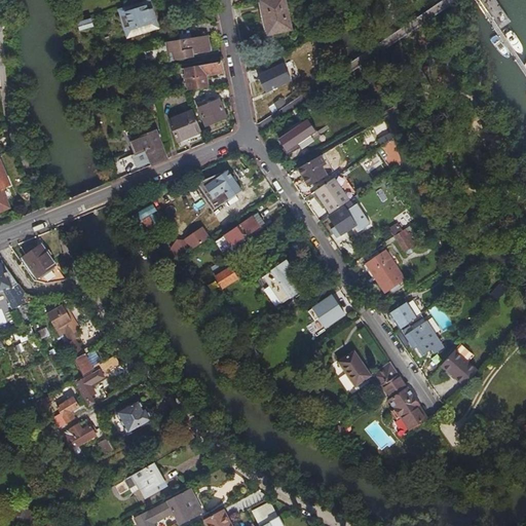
[(286,0),(268,0),(263,1),(270,35),(293,30),(286,0)]
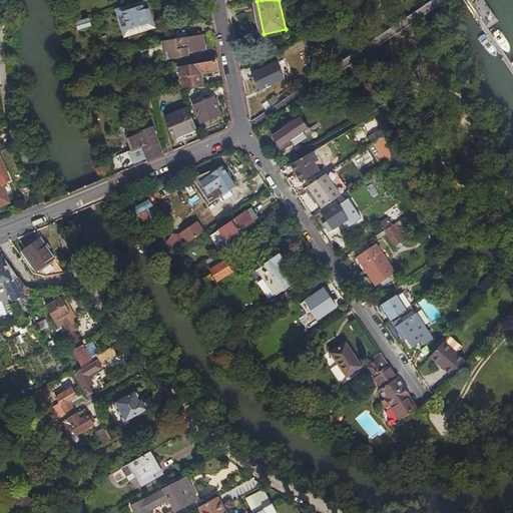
[(140,3),(124,8),(123,8),(124,13),(117,15),(120,25),(124,24),(125,31),(141,26),(144,32),(153,29),(151,23),(149,15),(144,17),(140,3)]
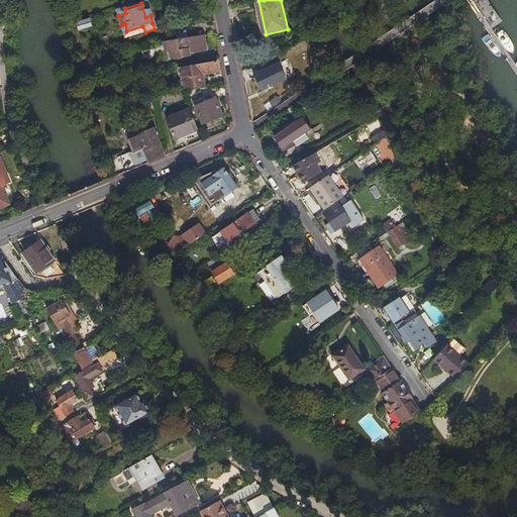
[(142,26),(126,31),(129,37),(145,32),(142,26)]
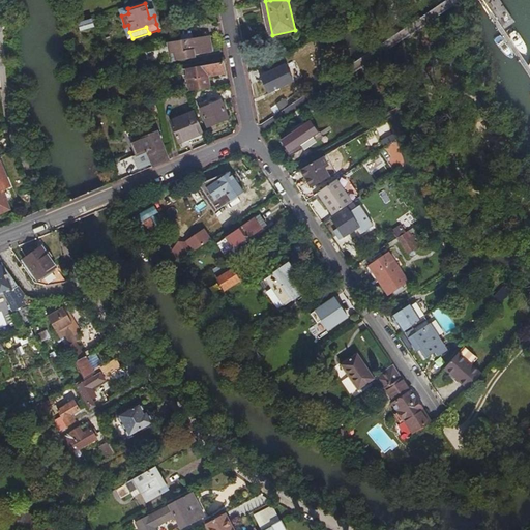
[(210,36),(169,43),(173,62),(197,58),(196,56),(213,53),(210,36)]
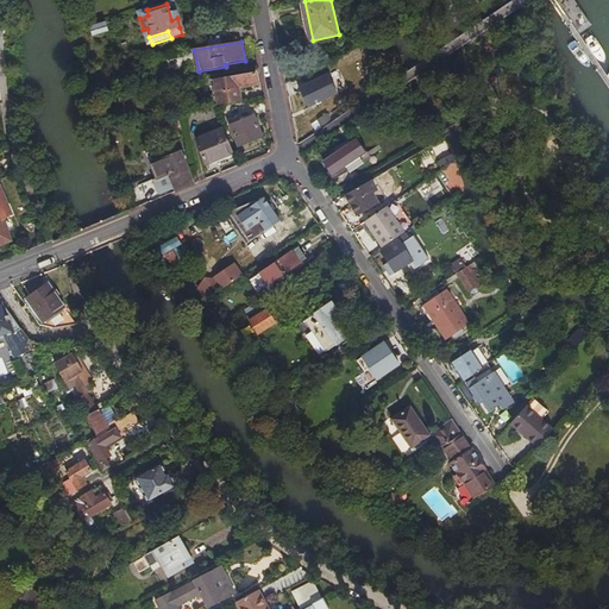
[(224,105),(243,101),(240,87),(258,85),(257,73),(215,80),(218,92),(221,92),(224,105)]
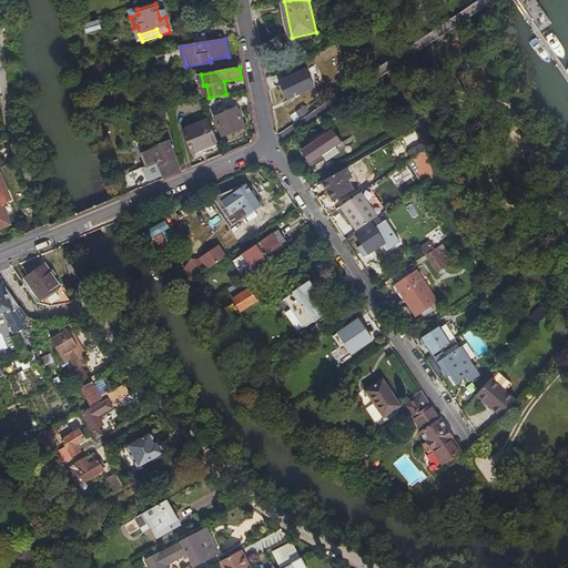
[(314,87),(305,68),(277,81),(286,100),(314,87)]
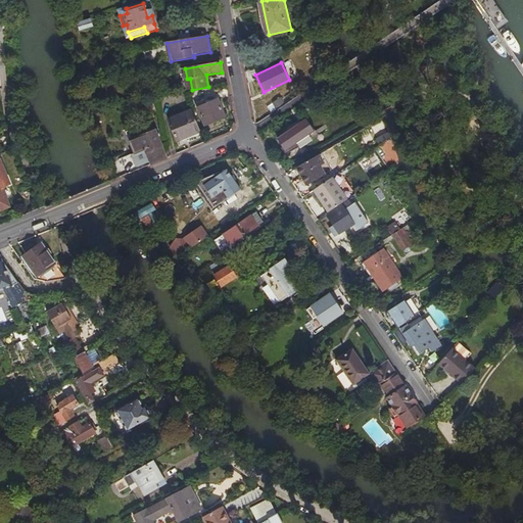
[(226,117),(219,99),(199,108),(206,126),(226,117)]
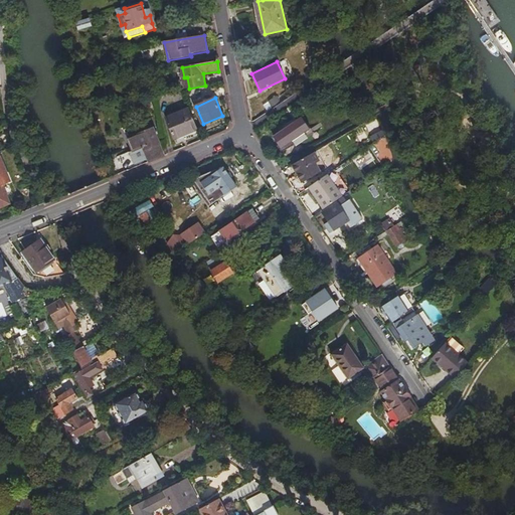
[(198,130),(190,109),(167,118),(175,139),(198,130)]
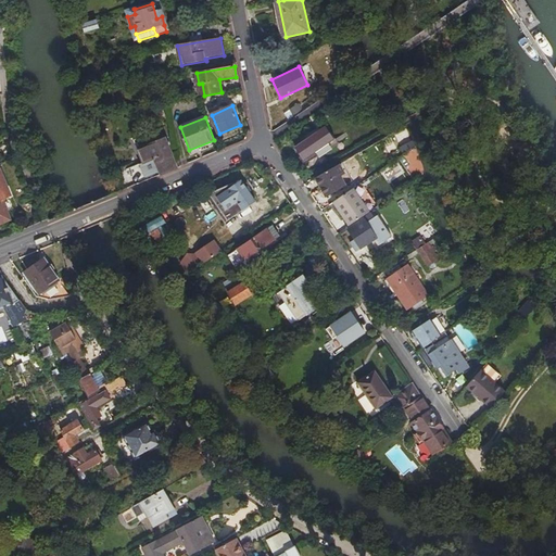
[(154,160),(161,175),(177,168),(165,139),(138,150),(143,163),(154,160)]
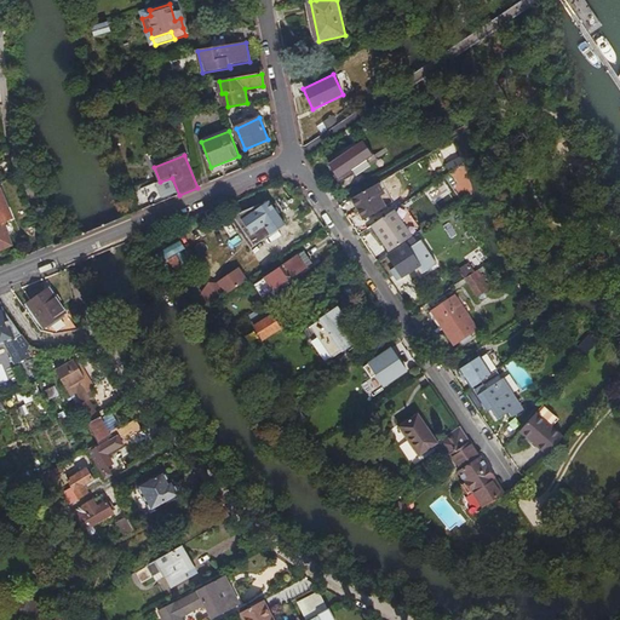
[(332,164),(331,165),(342,183),(348,179),(339,166),(336,168),(332,164)]
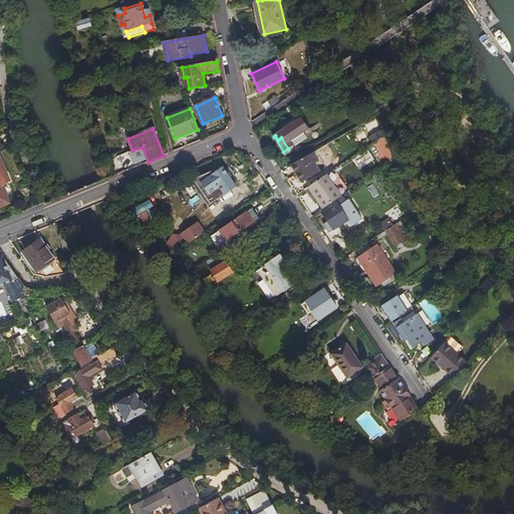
[(283,152),(274,137),(267,142),(277,156),(283,152)]
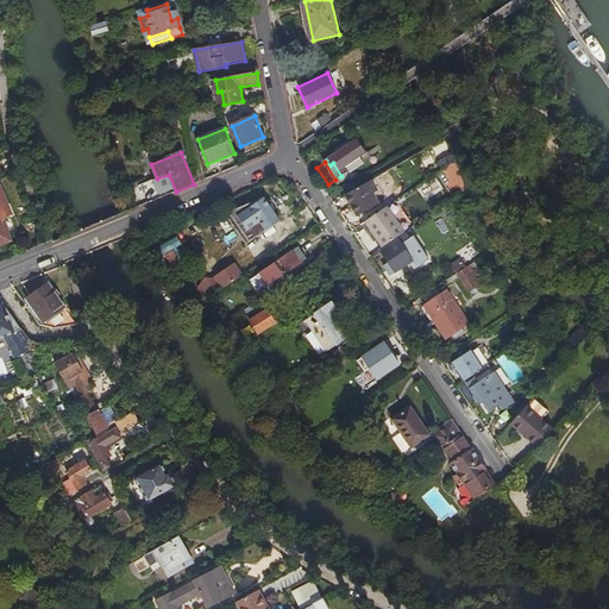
[(157,179),(164,196),(176,192),(169,175),(157,179)]
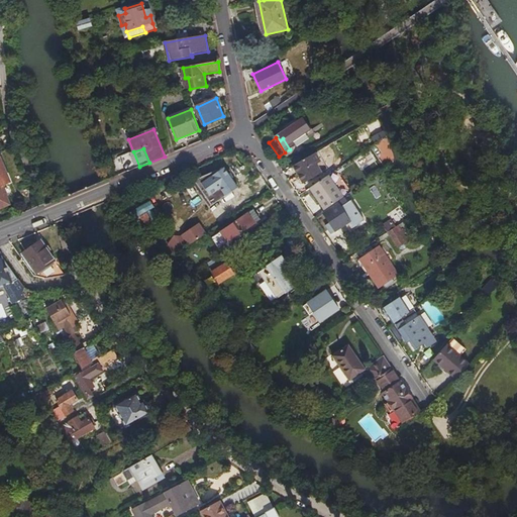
[(118,170),(133,163),(129,151),(113,158),(118,170)]
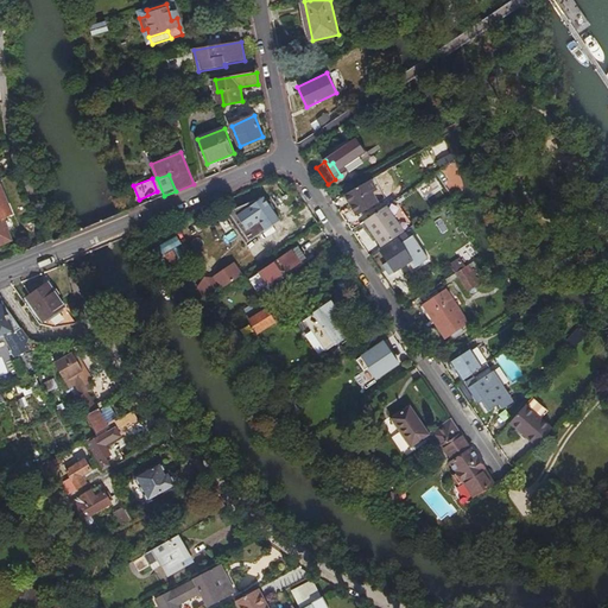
[(371,181),(347,195),(358,215),(378,203),(372,194),(377,190),(371,181)]
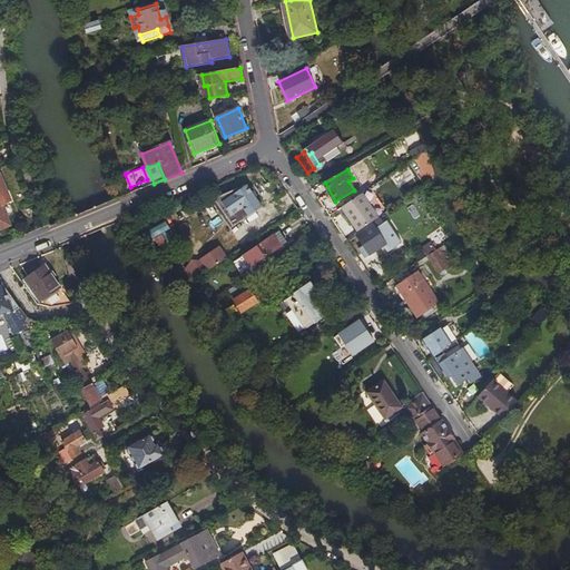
[(402,179),(399,175),(393,179),(395,184),(402,179)]
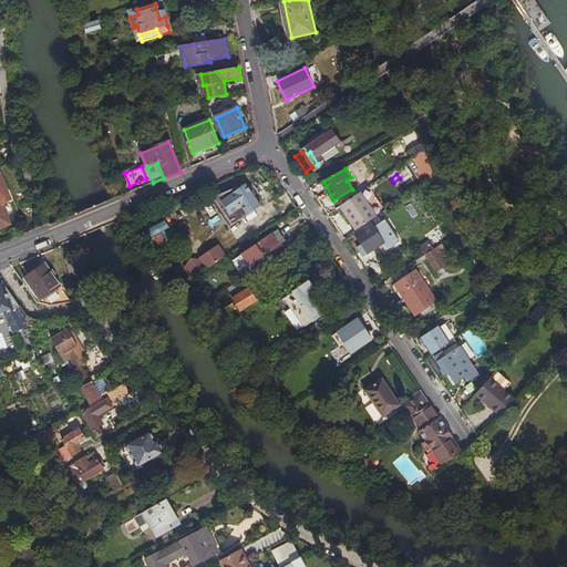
[(0,227),(10,224),(1,204),(10,200),(0,175),(0,227)]
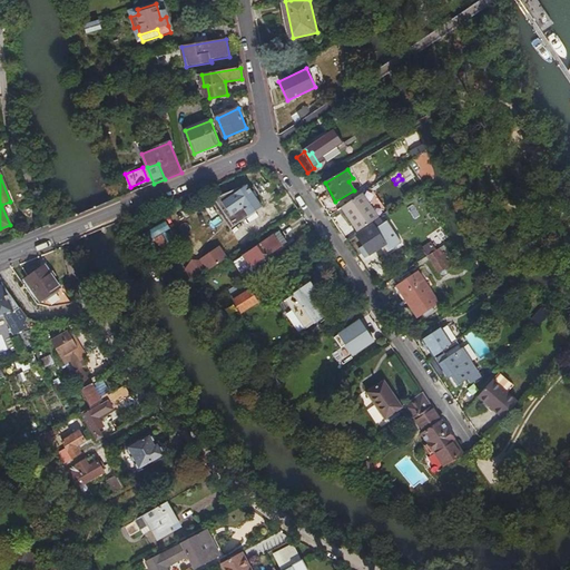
[(217,190),(236,224),(264,205),(249,179),(217,190)]
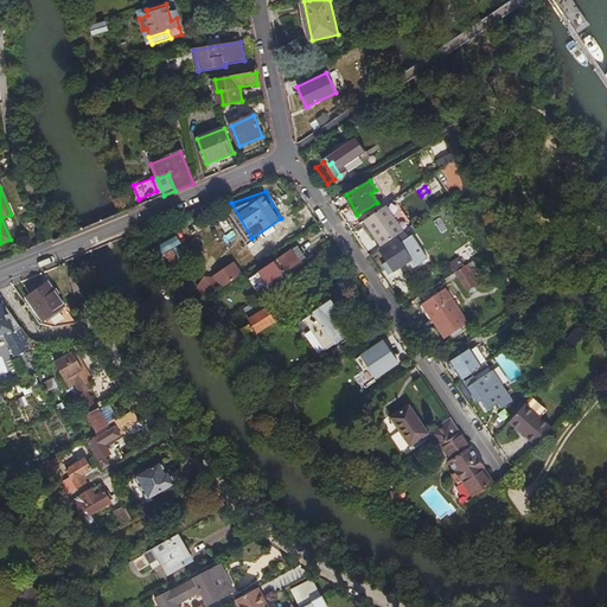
[(403,234),(385,206),(365,221),(383,247),(403,234)]
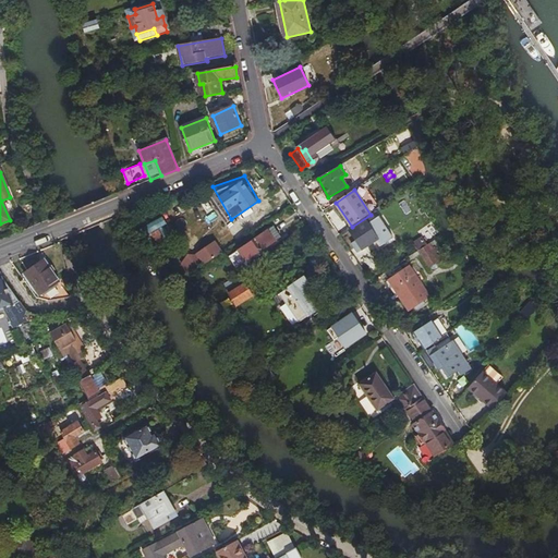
[(374,220),(371,215),(352,227),(348,229),(355,241),(362,250),(375,241),(380,247),(393,239),(386,228),(384,230),(377,219),(374,220)]
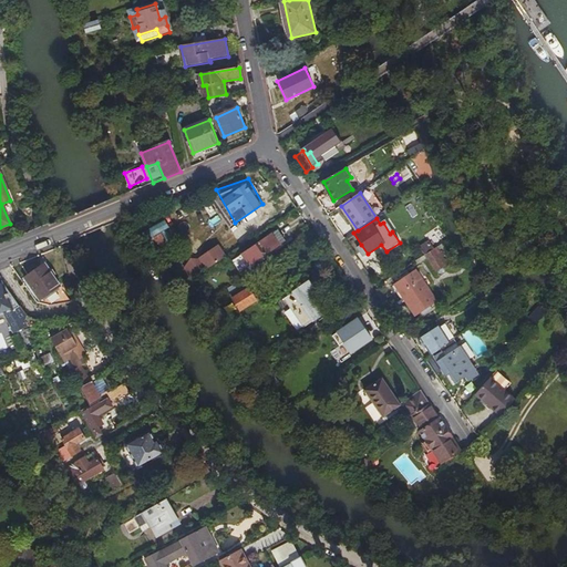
[(154,238),(161,247),(166,243),(161,234),(154,238)]
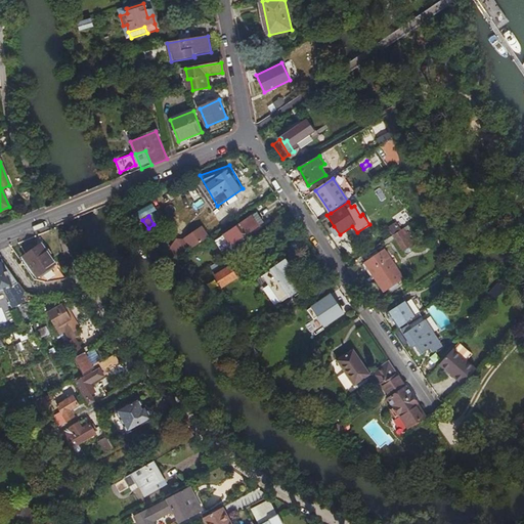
[(260,227),(253,217),(223,236),(230,248),(260,227)]
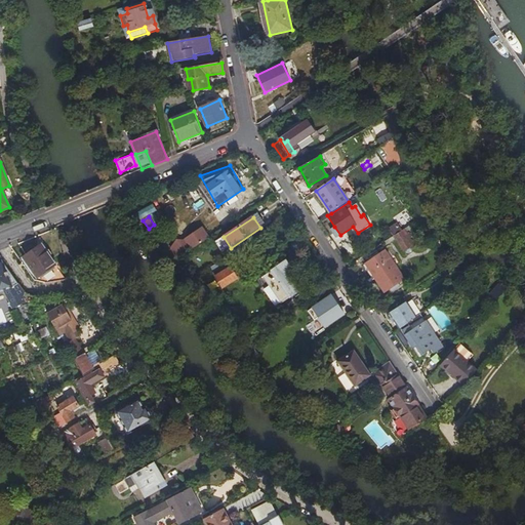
[(390,231),(394,236),(402,231),(398,225),(390,231)]
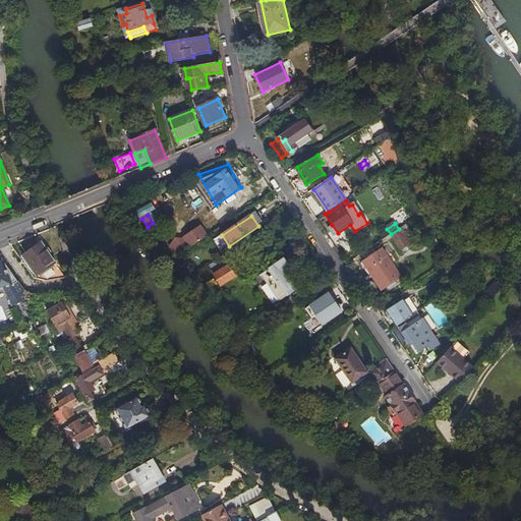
[(333,236),(338,233),(332,225),(328,228),(333,236)]
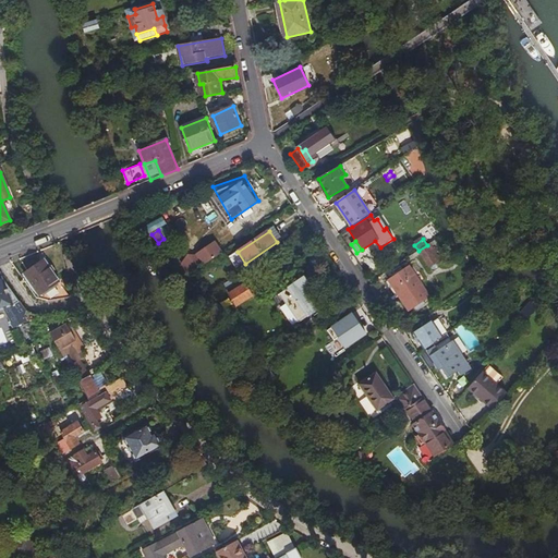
[(183,263),(190,275),(221,254),(215,244),(199,254),(201,256),(195,259),(192,255),(186,258),(187,259),(183,263)]
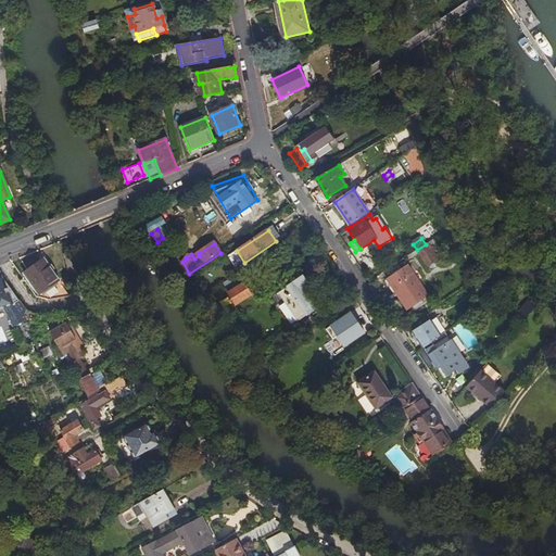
[(430,245),(428,243),(417,251),(428,267),(437,261),(428,248),(430,245)]
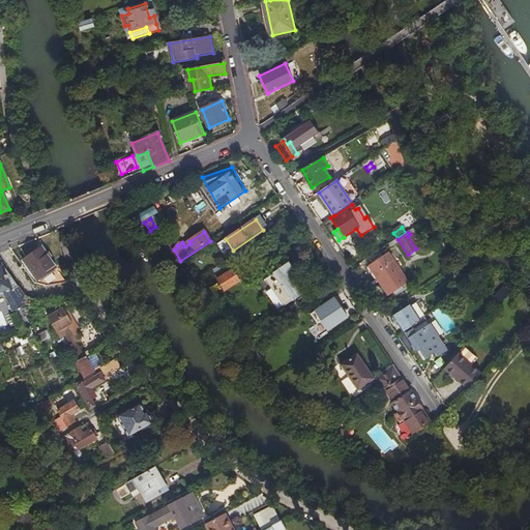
[(24,259),(41,285),(45,286),(63,282),(66,281),(41,246),(24,259)]
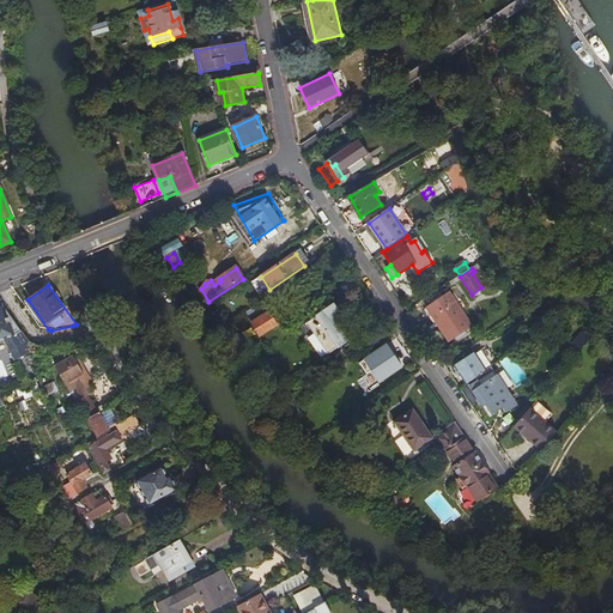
[(472,326),(450,293),(425,310),(437,329),(441,327),(450,340),(472,326)]
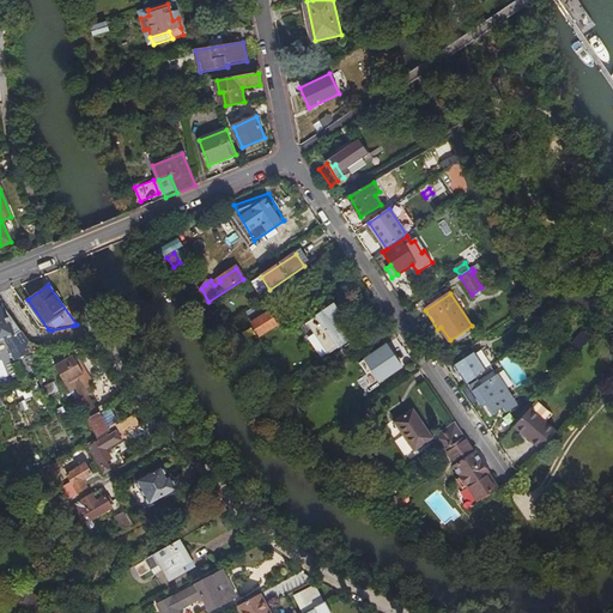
[(334,304),(308,322),(328,353),(343,344),(345,346),(356,339),(353,337),(354,335),(343,316),(344,315),(344,313),(343,310),(341,309),(340,309),(338,309),(334,304)]
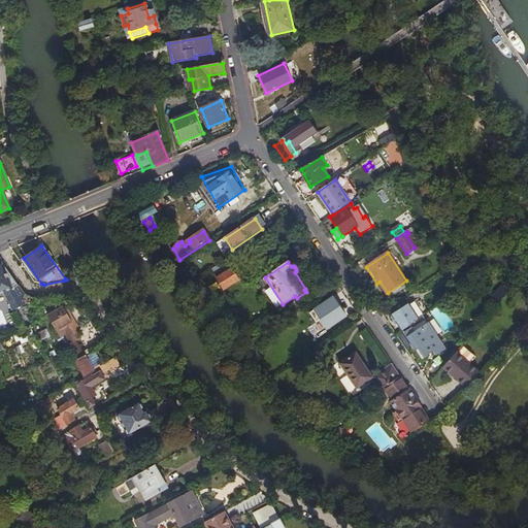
[(19,286),(2,263),(0,264),(0,293),(11,289),(12,290),(19,286)]
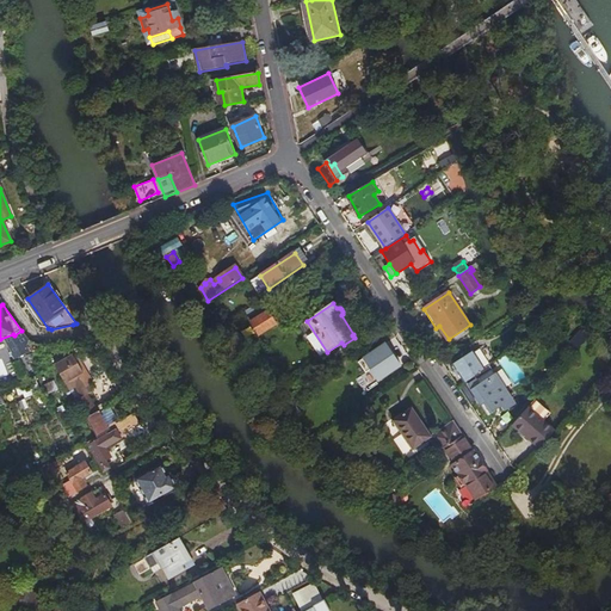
[(266,307),(250,318),(259,334),(277,323),(266,307)]
